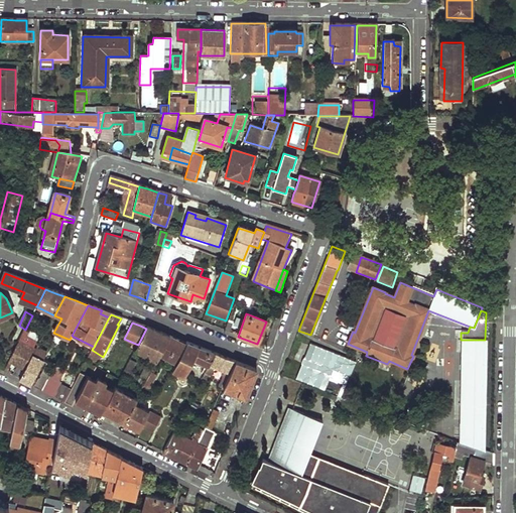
[(151,331),(146,329),(138,345),(135,350),(157,362),(160,356),(170,338),(157,333),(151,331)]
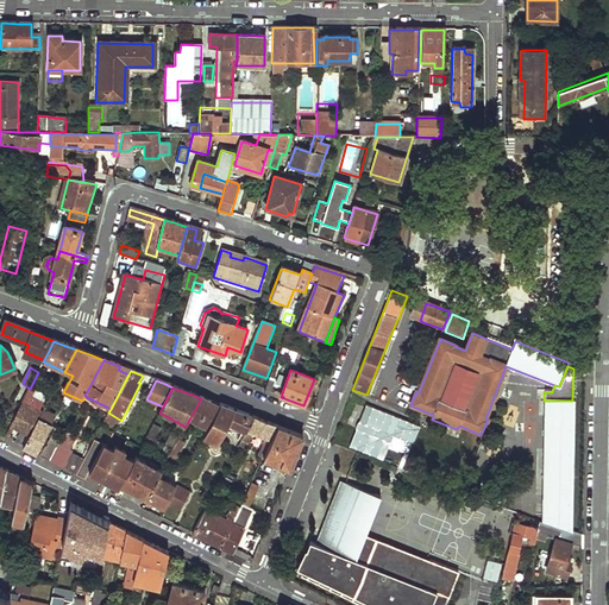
[(85,396),(82,401),(108,414),(108,413),(111,409),(85,396)]
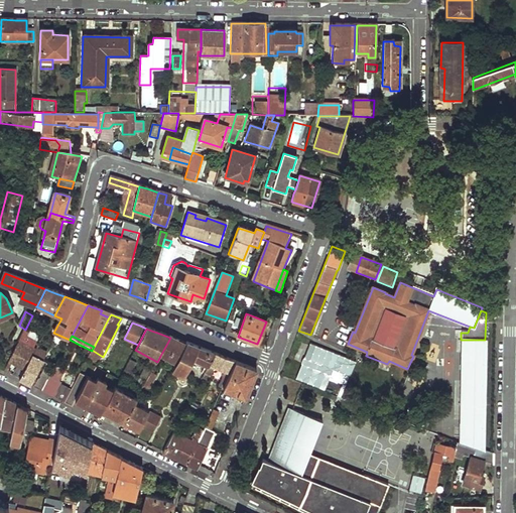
[(186,346),(170,338),(160,356),(176,363),(186,346)]
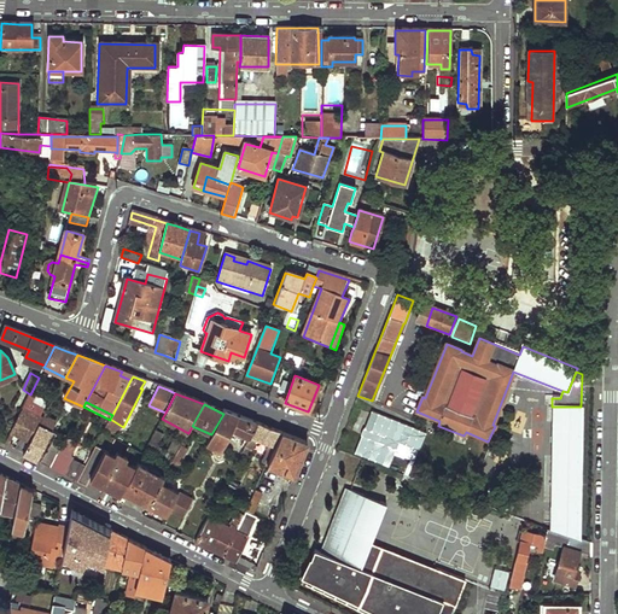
[(25,413),(22,410),(11,433),(23,440),(16,451),(23,455),(40,425),(42,419),(40,417),(44,410),(34,405),(30,414),(25,413)]
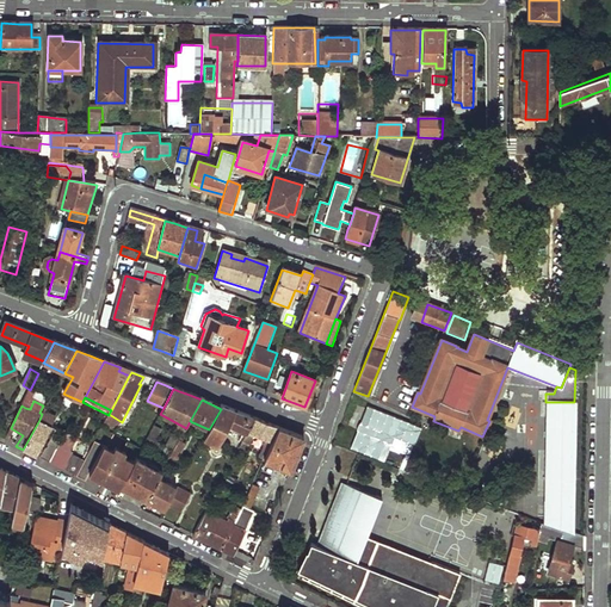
[(574,402),(545,402),(545,526),(573,534),(574,402)]
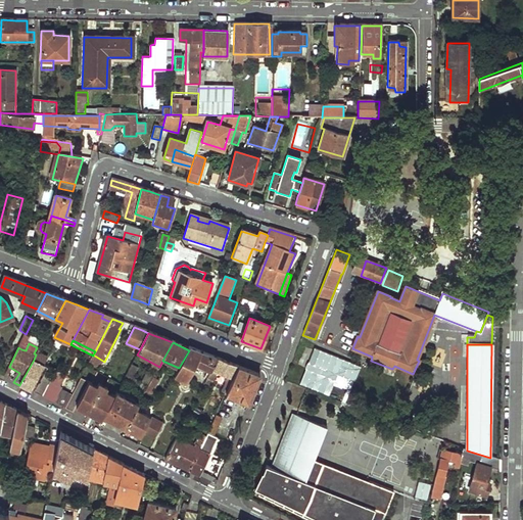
[(218,360),(190,348),(189,350),(179,368),(175,376),(186,382),(195,363),(205,368),(201,377),(207,379),(218,360)]
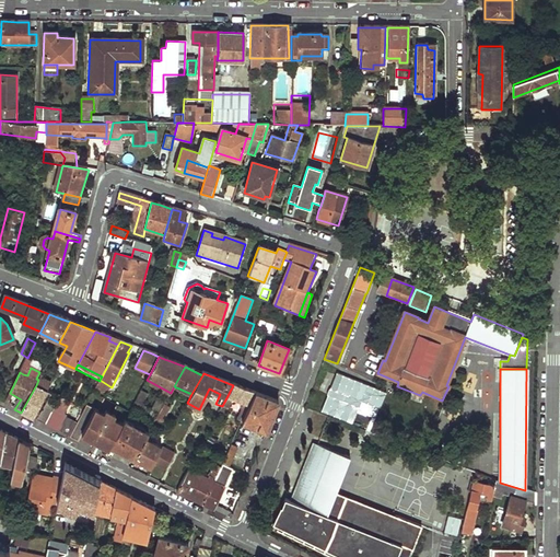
[(369,432),(385,393),(337,373),(321,413),(369,432)]
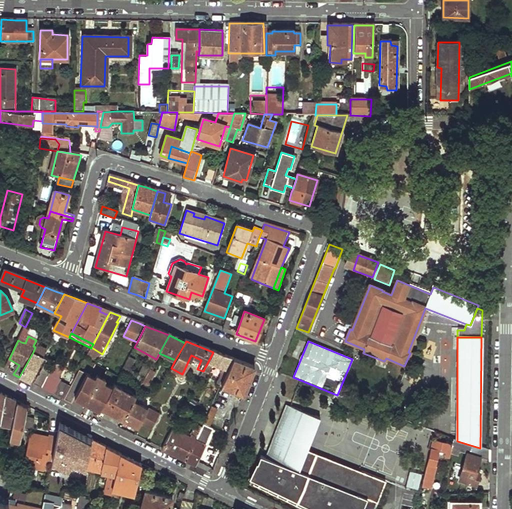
[(35,347),(33,352),(43,357),(47,360),(52,352),(37,344),(35,347)]
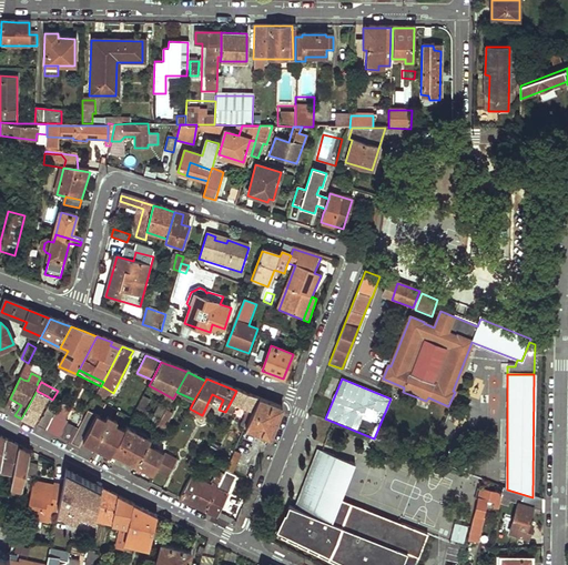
[(48,396),(37,391),(21,419),(28,422),(33,425),(43,405),(48,396)]
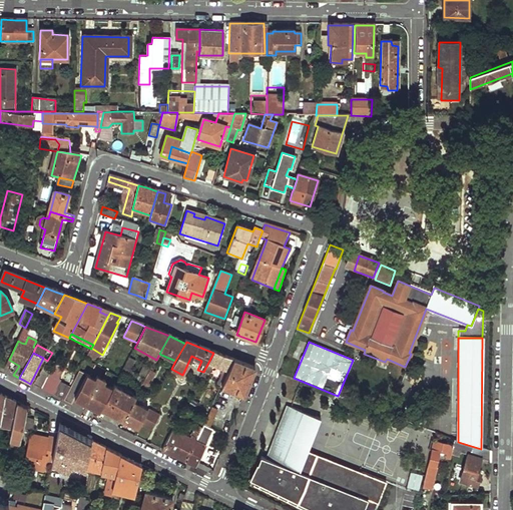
[(233,361),(213,353),(203,372),(209,375),(214,366),(224,370),(220,380),(223,382),(233,361)]
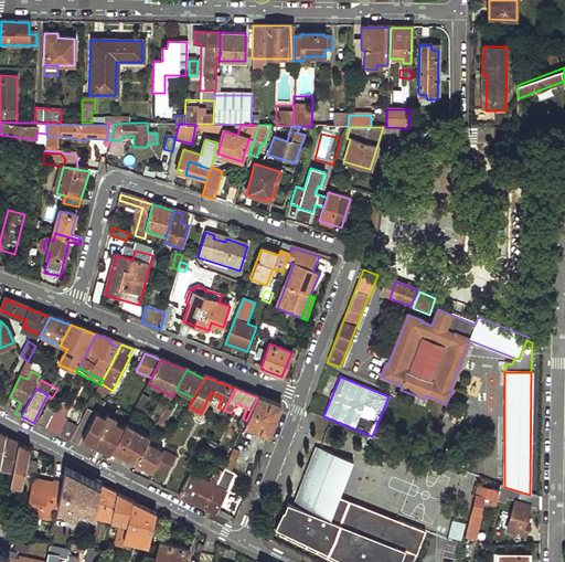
[(52,398),(48,394),(43,403),(49,405),(52,398)]
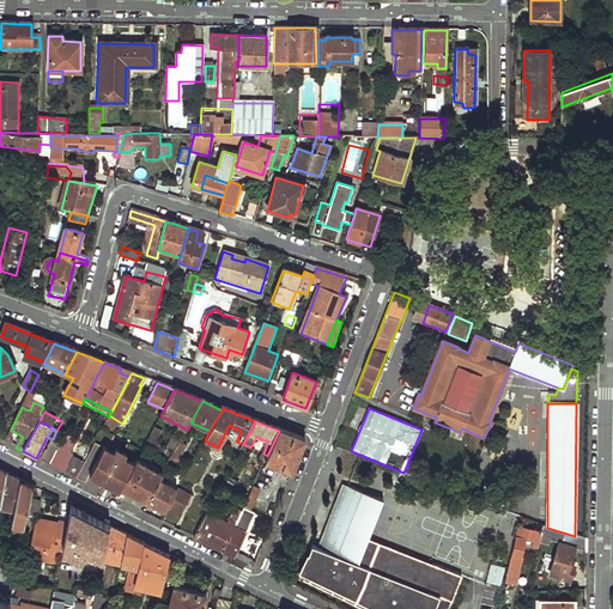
[(162,432),(153,428),(149,438),(157,443),(162,432)]
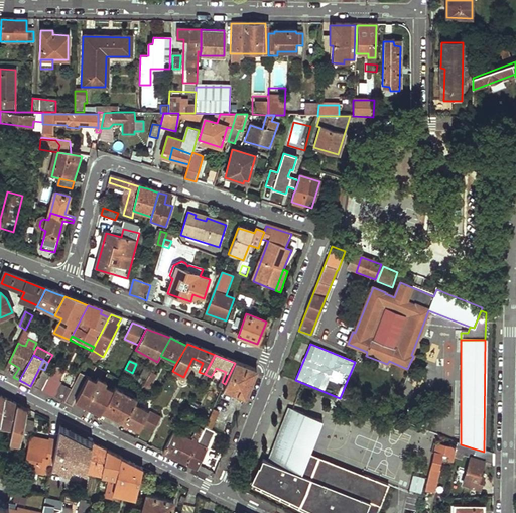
[(256,371),(235,363),(225,384),(223,389),(246,398),(256,371)]
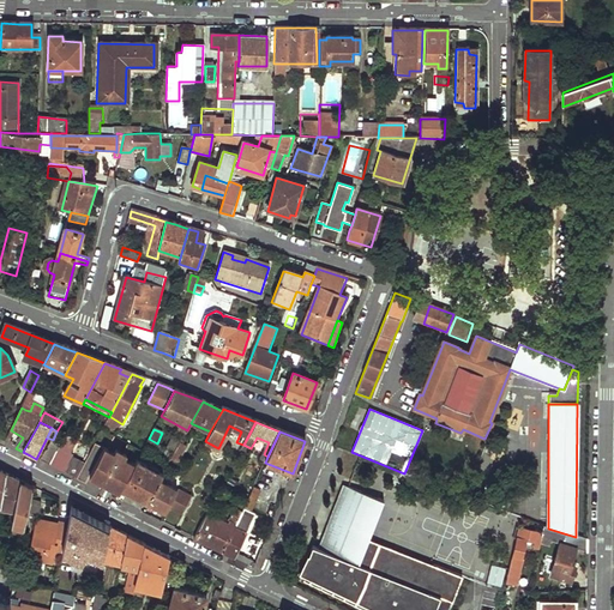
[(76,442),(65,436),(61,445),(50,466),(64,473),(77,479),(83,465),(68,458),(70,456),(68,456),(76,442)]
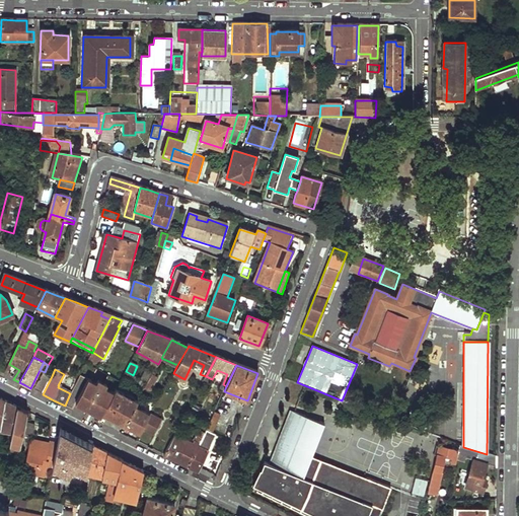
[(153,374),(146,370),(141,379),(148,383),(152,375),(153,374)]
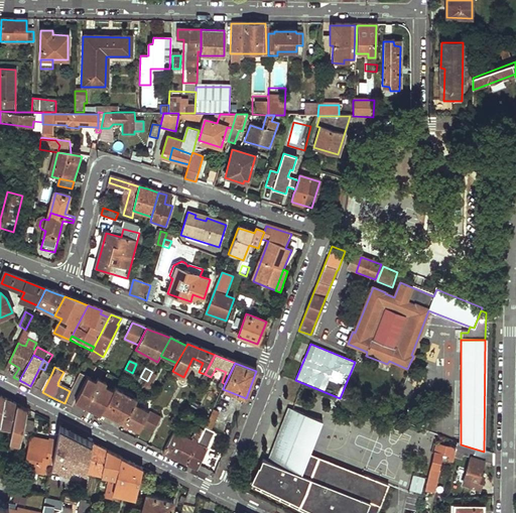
[(132,373),(125,369),(122,375),(134,381),(137,376),(132,373)]
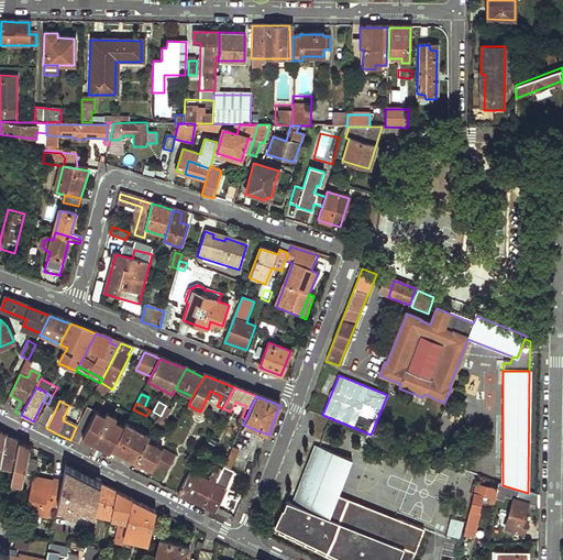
[(56,408),(48,404),(37,424),(46,428),(56,408)]
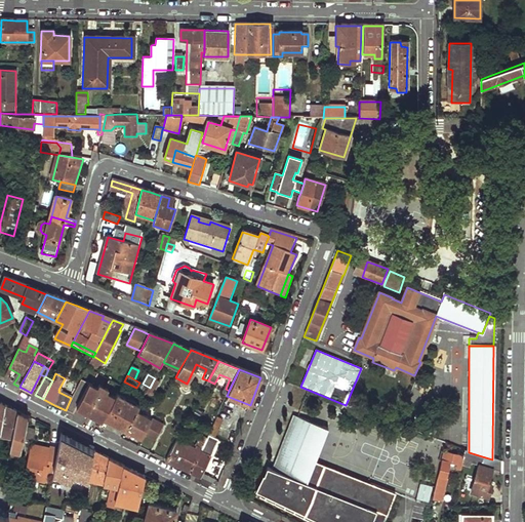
[(115,399),(81,379),(71,398),(66,410),(74,414),(78,408),(104,422),(105,418),(115,399)]
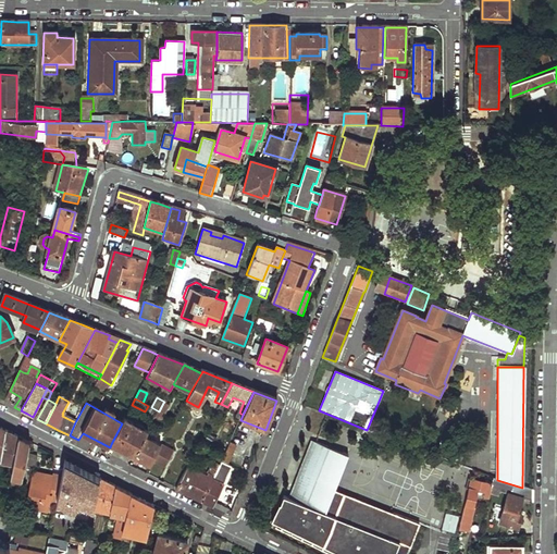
[(169,407),(163,403),(159,411),(157,416),(162,418),(169,407)]
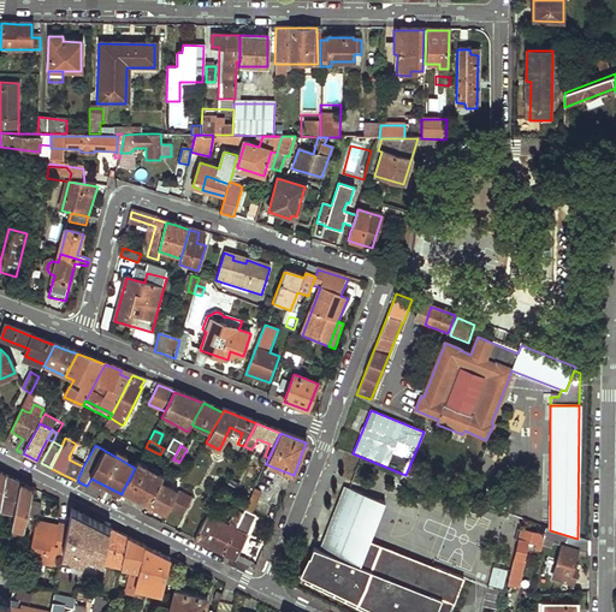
[(160,483),(165,475),(138,462),(135,468),(123,491),(149,505),(160,483)]
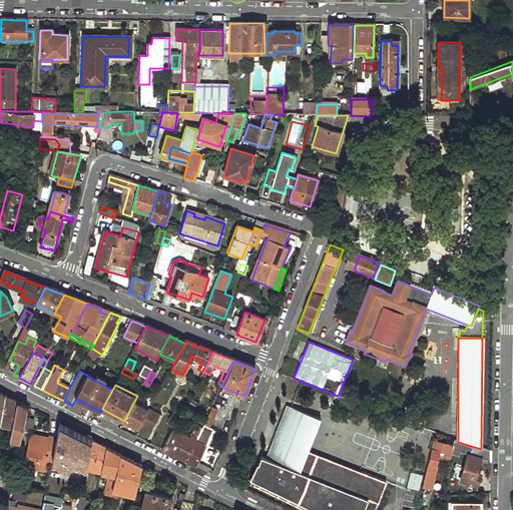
[(11,400),(4,397),(0,420),(0,422),(0,425),(12,427),(16,403),(11,400)]
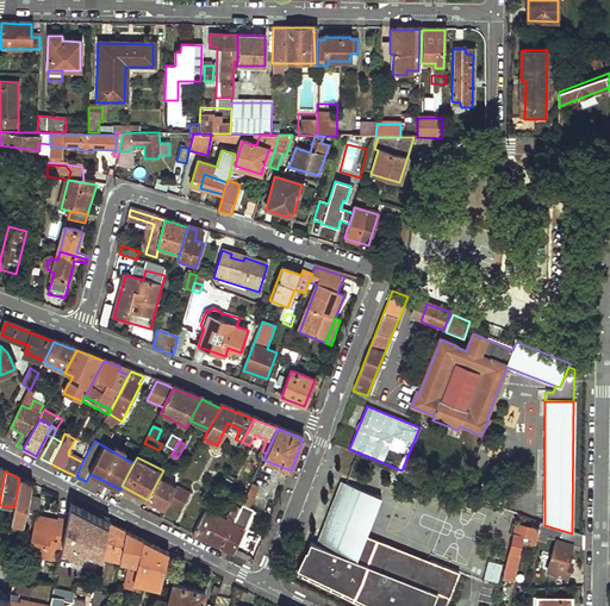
[(176,488),(159,479),(148,500),(166,508),(168,505),(176,488)]
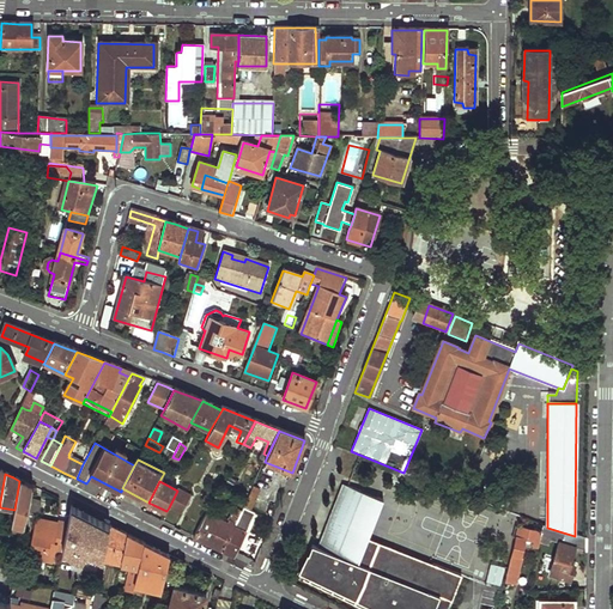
[(110,487),(103,483),(99,491),(107,494),(110,487)]
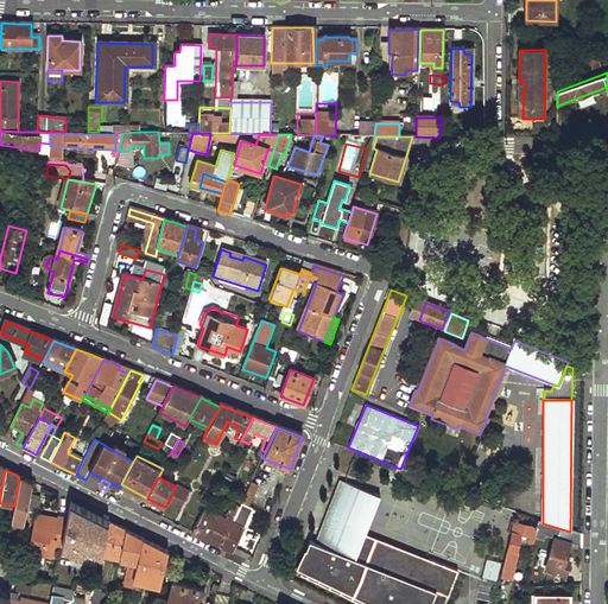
[(344,482),(341,481),(316,544),(320,546),(323,536),(344,482)]
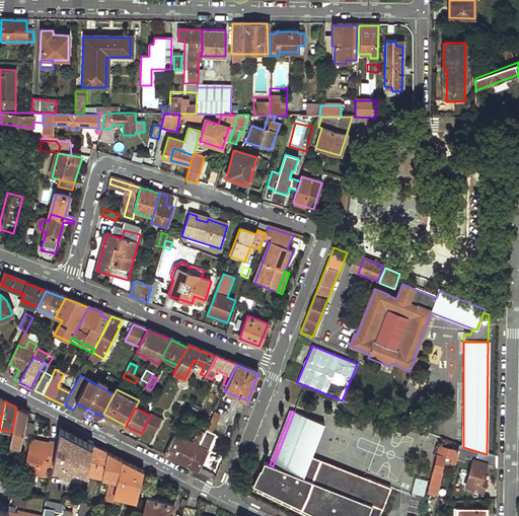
[(324,424),(294,412),(276,458),(281,460),(278,468),(273,466),(270,464),(264,462),(261,470),(260,469),(251,485),(263,490),(317,515),(379,515),(390,488),(366,477),(365,478),(358,499),(353,497),(354,495),(323,483),(322,486),(303,478),(310,457),(324,424)]
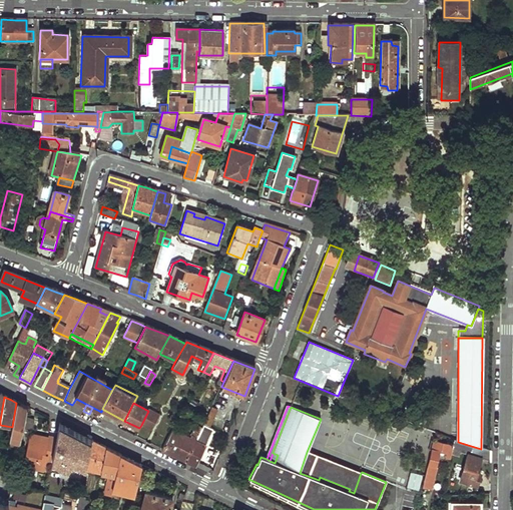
[(216,411),(211,408),(203,426),(208,428),(216,411)]
